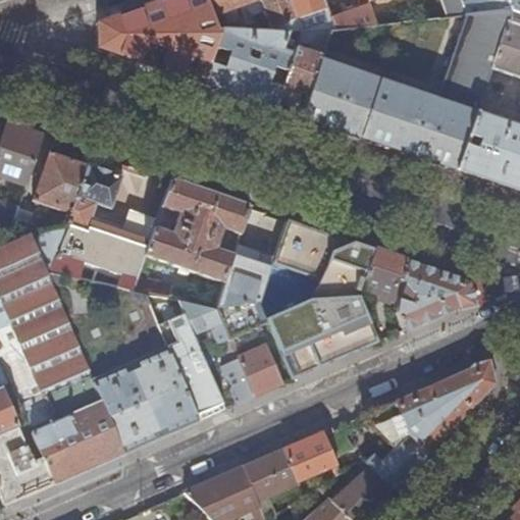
[(204,83),(221,30),(218,30),(207,0),(159,0),(153,2),(98,21),(98,47),(148,64),(204,83)]
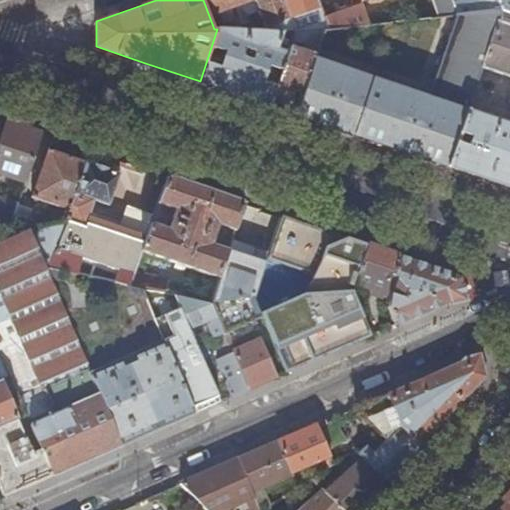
[(295,32),(284,0),(203,0),(214,29),(217,29),(200,81),(244,96),(271,105),(289,51),(285,50),(288,37),(288,32),(295,33),(295,32)]
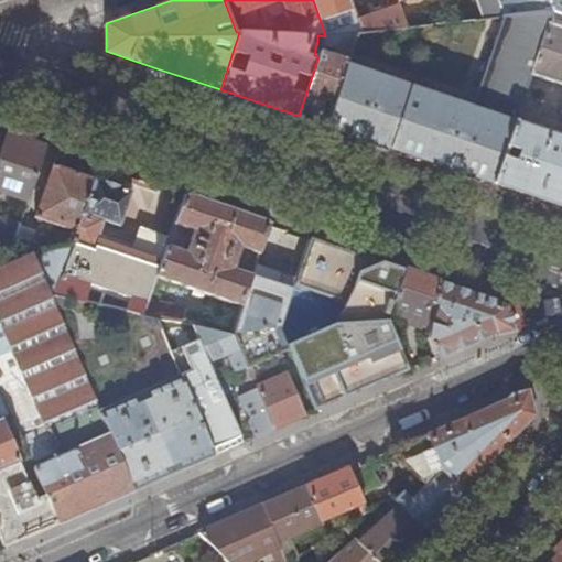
[(361,31),(357,19),(354,7),(352,0),(313,0),(325,35),(341,34),(359,32),(361,31)]
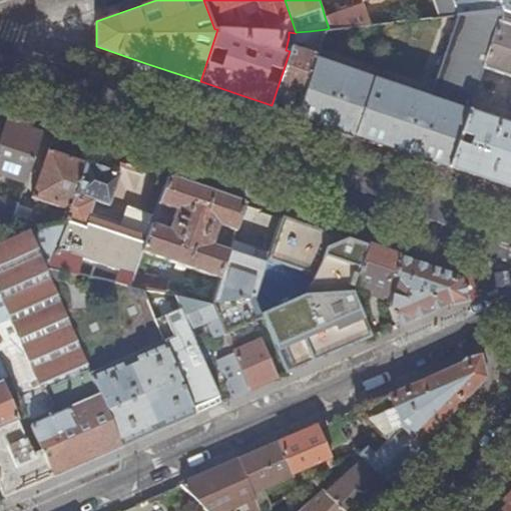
[(355,0),(357,5),(325,17),(329,28),(372,24),(368,11),(364,0),(355,0)]
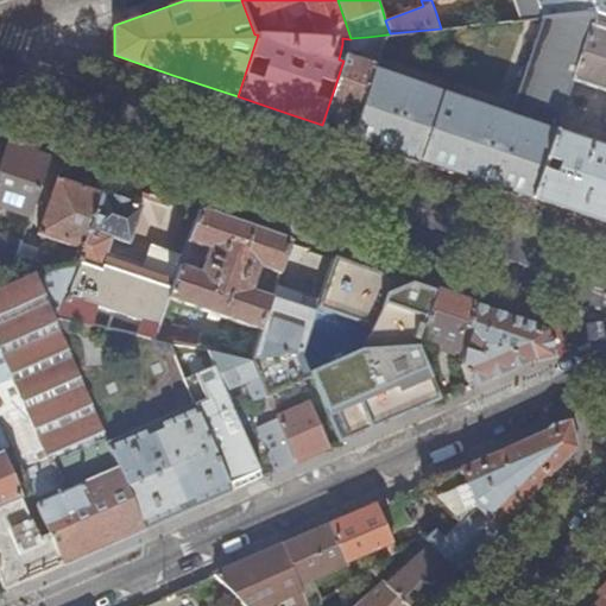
[(540,0),(516,0),(523,19),(541,17),(545,17),(540,0)]
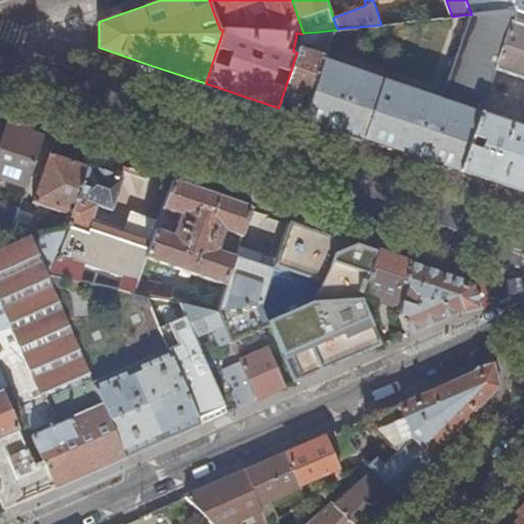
[(517,12),(513,0),(466,0),(472,14),(517,12)]
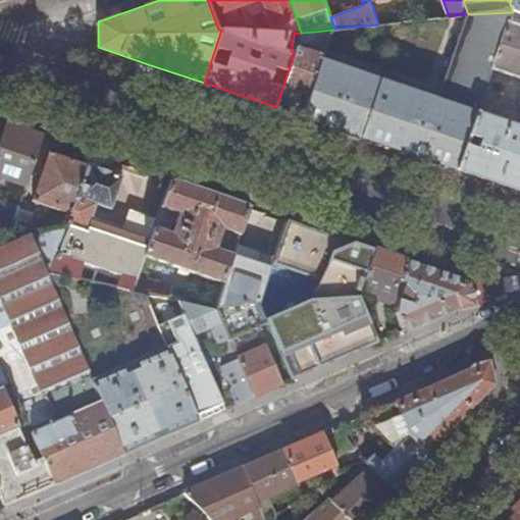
[(509,0),(513,12),(519,14),(519,0),(509,0)]
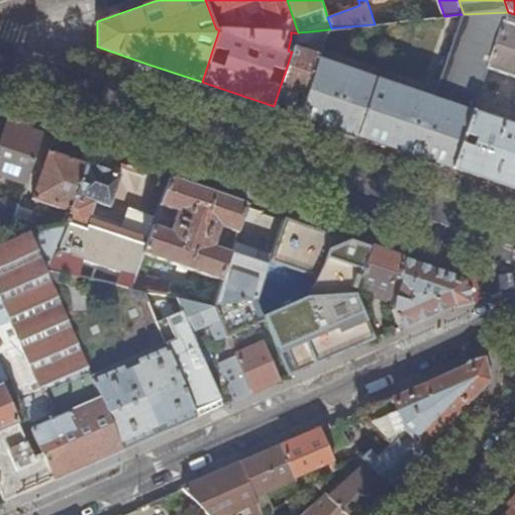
[(385,23),(381,8),(371,11),(375,24),(385,23)]
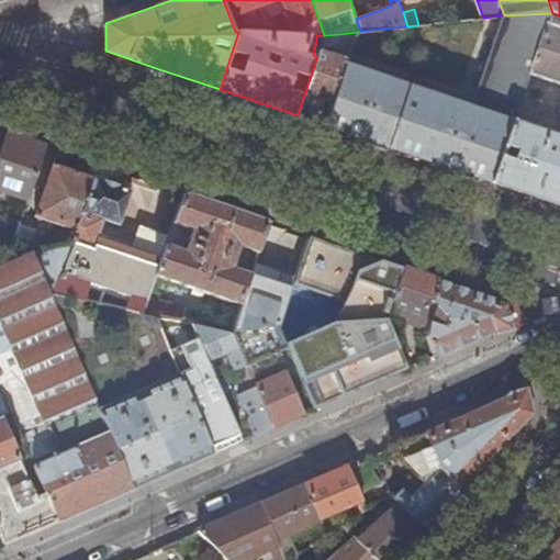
[(346,65),(325,125),(437,164),(460,171),(493,182),(514,121),(530,75),(552,13),(504,15),(500,15),(471,107),(346,65)]
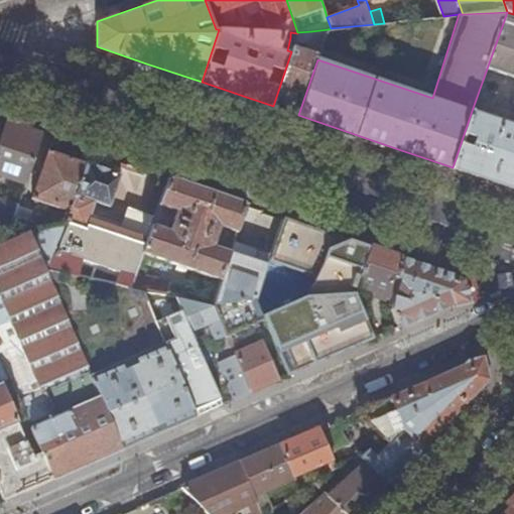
[(513,14),(507,12),(487,69),(513,77),(513,14)]
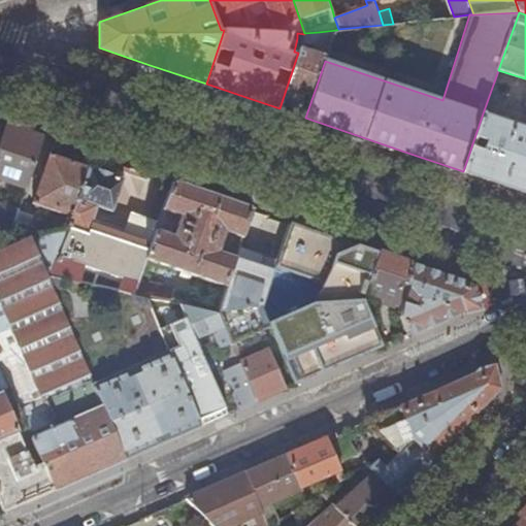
[(330,47),(336,30),(319,32),(316,43),(330,47)]
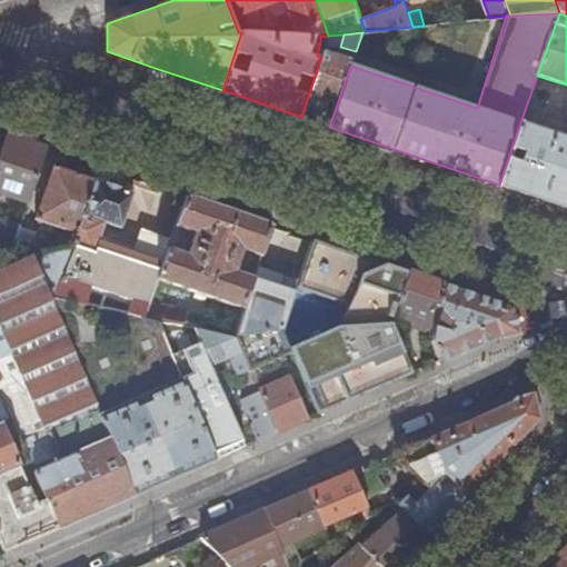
[(350,66),(352,61),(324,49),(321,57),(301,117),(312,121),(329,127),(350,66)]
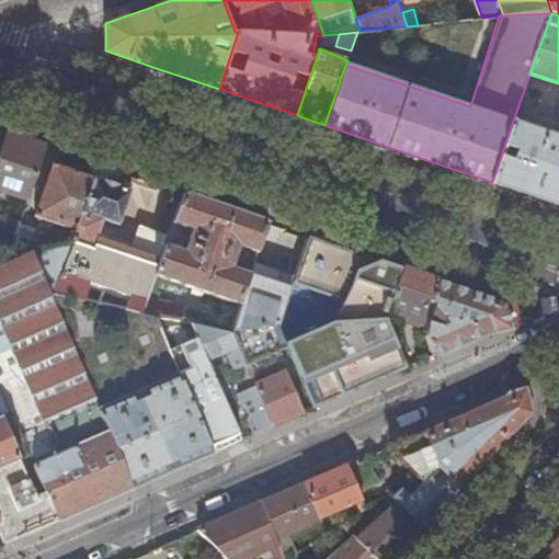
[(558,135),(513,121),(492,182),(522,192),(558,204),(558,135)]
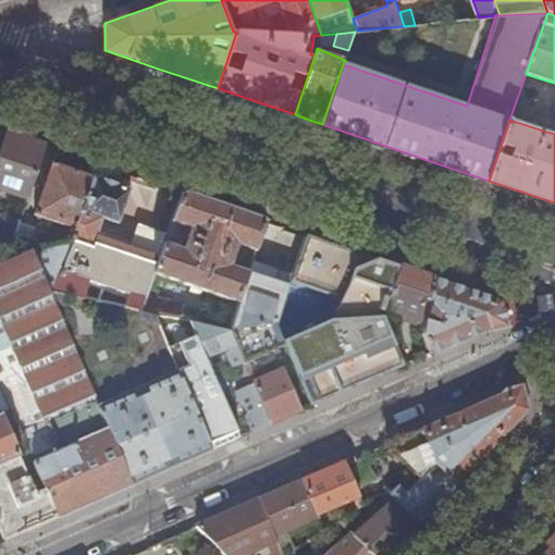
[(20,220),(46,144),(26,137),(12,133),(8,131),(0,155),(0,184),(3,186),(0,194),(0,230),(14,235),(20,220)]
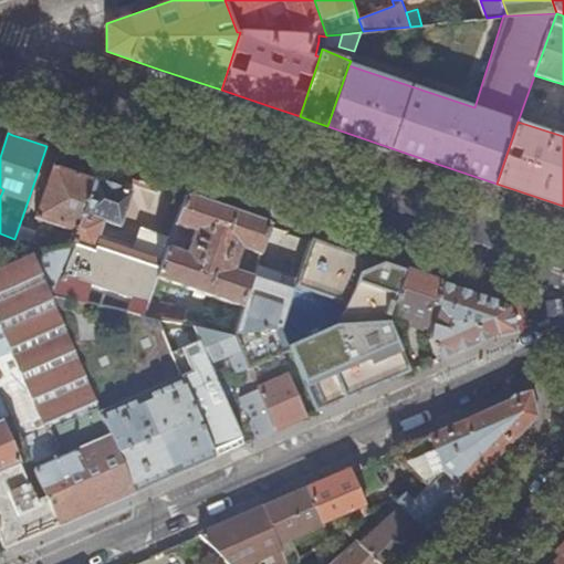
[(72,243),(95,178),(73,171),(53,164),(37,215),(72,227),(66,244),(72,243)]
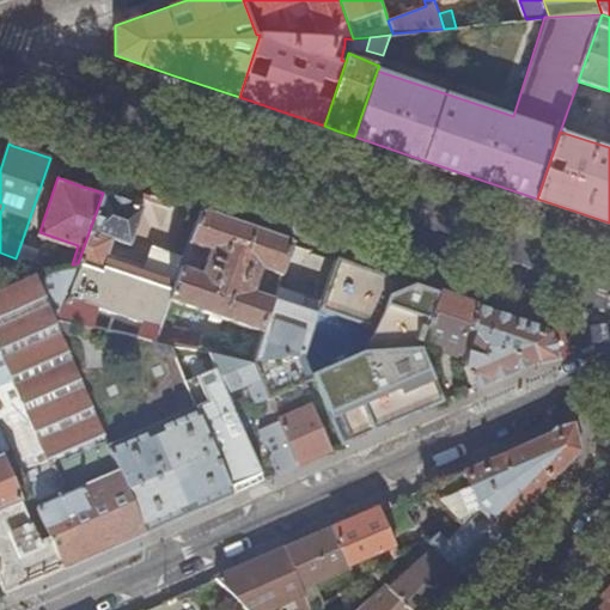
[(130,244),(144,207),(103,193),(78,263),(59,318),(154,339),(156,339),(158,340),(163,322),(171,300),(175,290),(148,280),(104,266),(114,237),(130,244)]
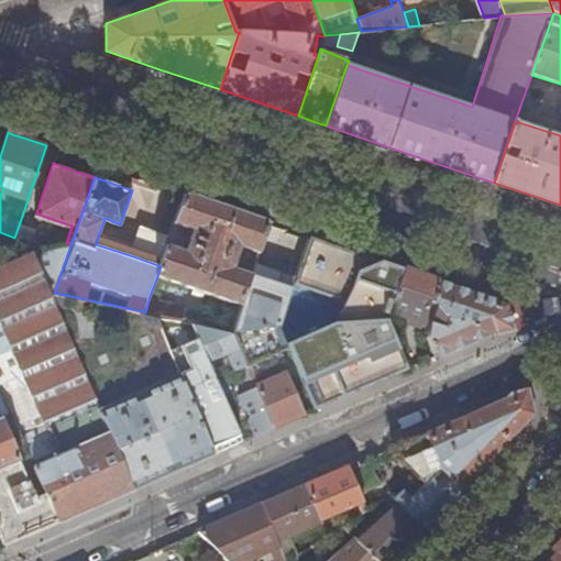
[(251,274),(270,221),(227,207),(185,194),(161,266),(157,276),(241,305),(251,274)]
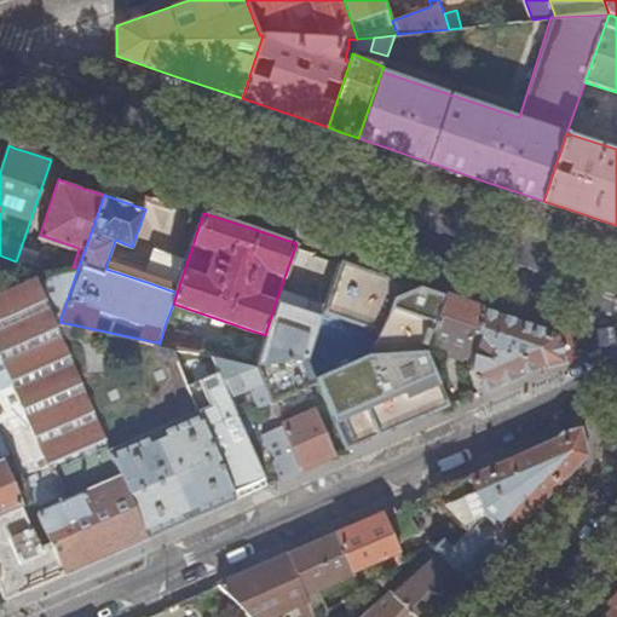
[(28,277),(38,251),(22,244),(16,261),(10,281),(28,277)]
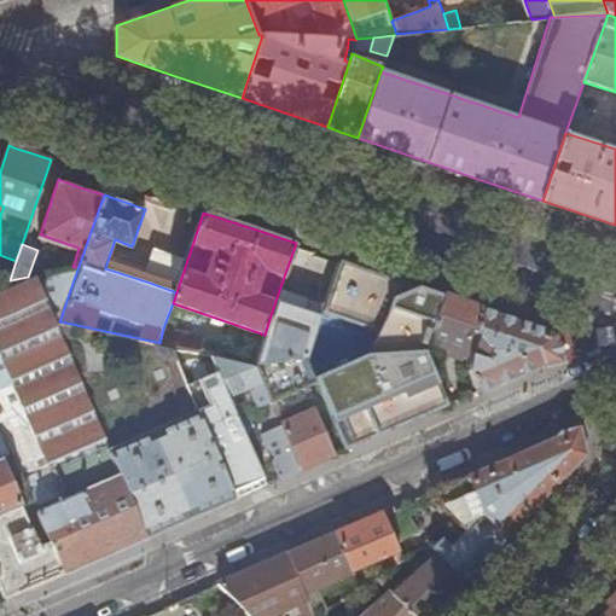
[(340,365),(315,375),(318,382),(347,448),(413,419),(448,405),(431,366),(425,353),(429,341),(445,295),(372,269),(342,260),(324,311),(395,335),(390,352),(378,356),(378,355),(342,371),(340,365)]
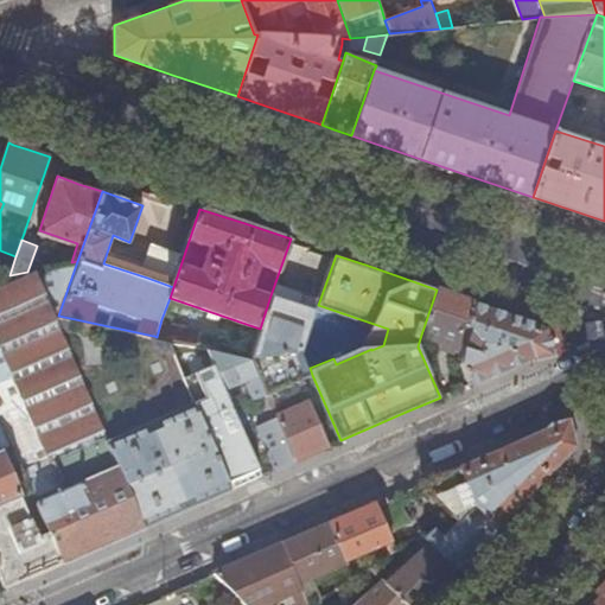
[(109,441),(56,322),(58,316),(77,261),(36,273),(0,287),(0,342),(51,462),(55,460),(63,481),(53,484),(57,492),(38,501),(50,532),(64,561),(89,551),(146,526),(109,441)]
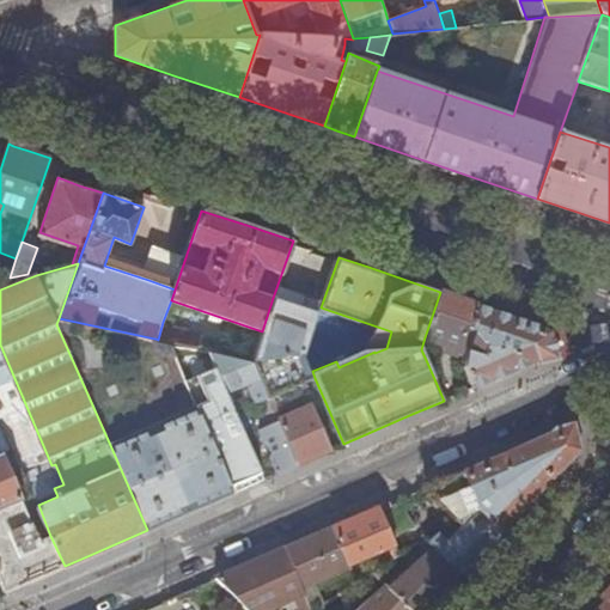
[(468,352),(476,304),(440,292),(425,337),(468,352)]
